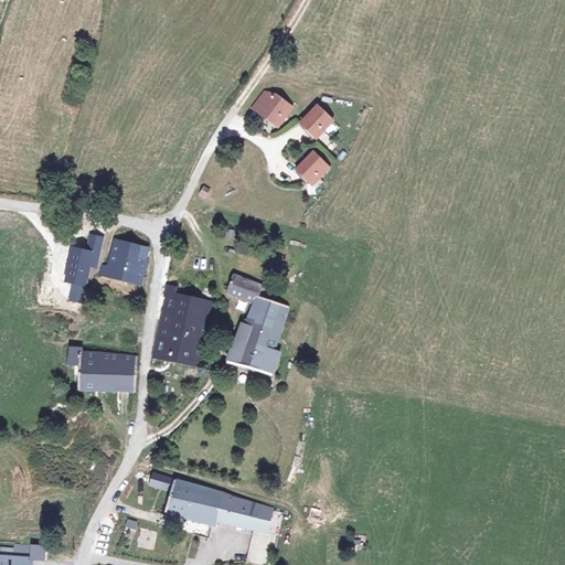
[(265,93),(254,109),(279,126),(292,109),(275,96),(265,93)]
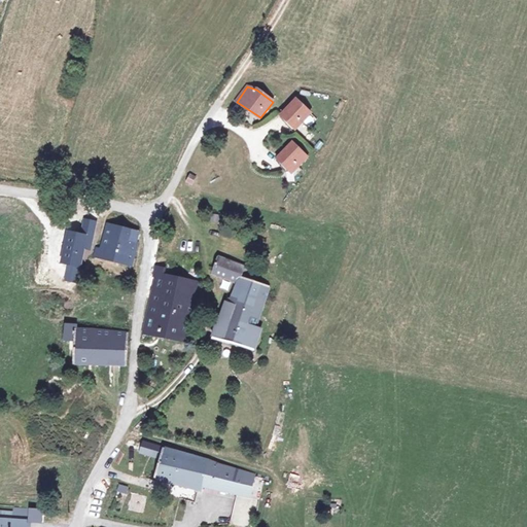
[(311,114),(296,101),(282,115),(296,130),(311,114)]
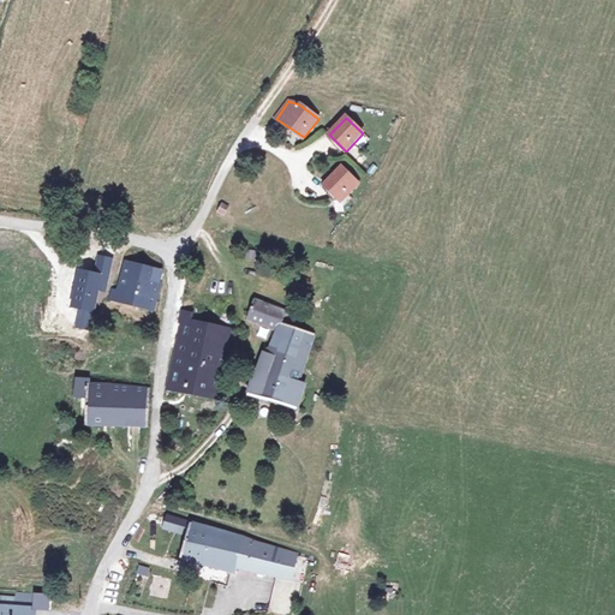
[(357,181),(340,165),(323,181),(340,198),(357,181)]
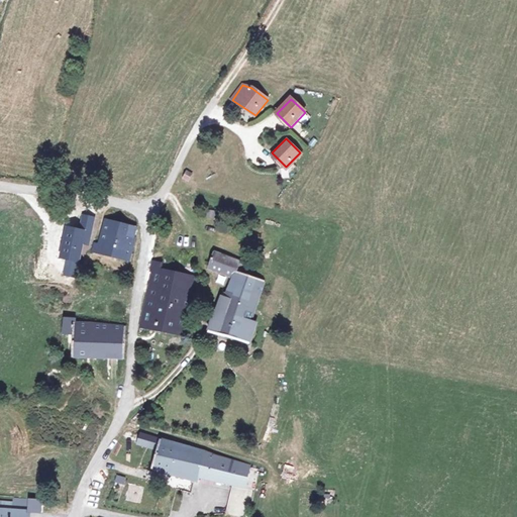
[(187,173),(183,179),(188,182),(191,176),(187,173)]
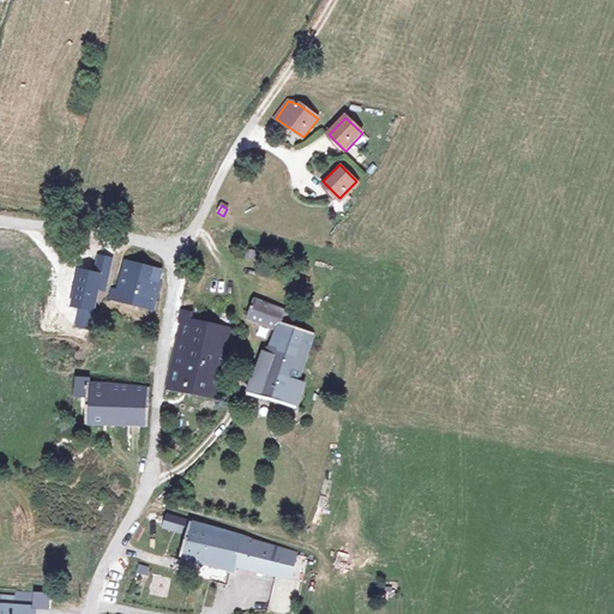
[(126,309),(161,317),(168,281),(132,274),(126,309)]
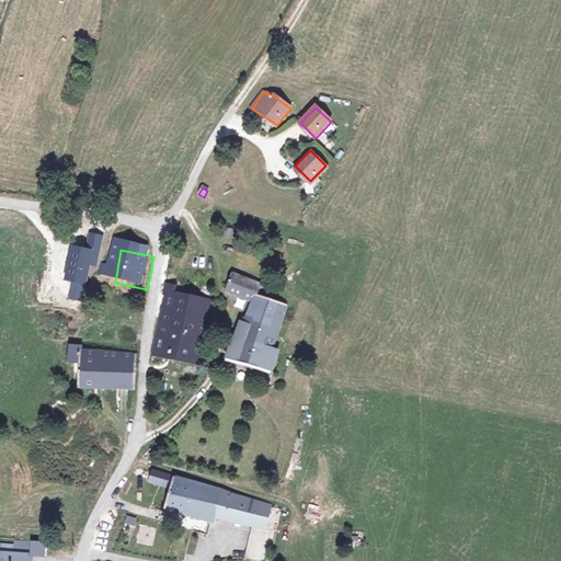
[(232,274),(228,289),(256,300),(253,310),(284,321),(289,306),(277,302),(279,296),(258,288),(260,283),(232,274)]
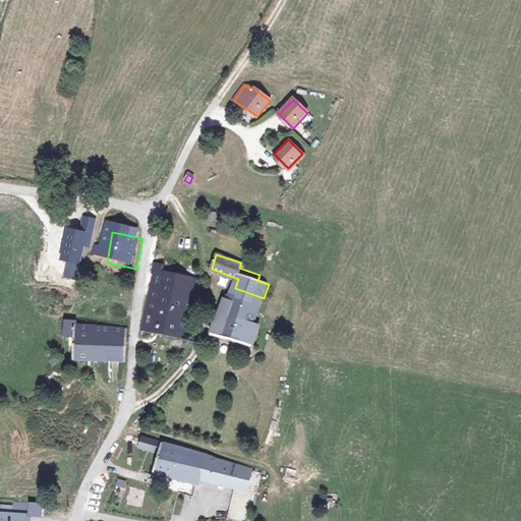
[(152,283),(143,327),(182,334),(195,278),(162,270),(163,266),(157,265),(154,273),(159,277),(152,283)]
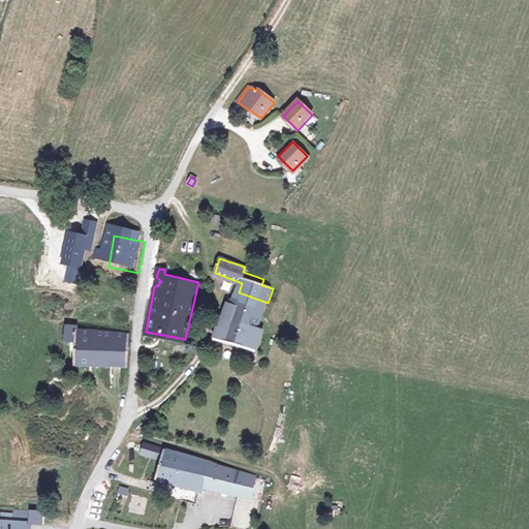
[(228,291),(230,283),(222,281),(220,289),(228,291)]
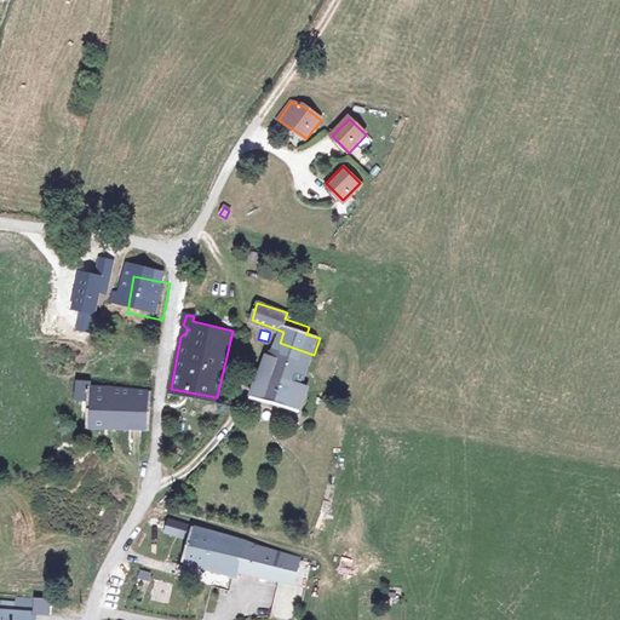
[(258,373),(252,397),(302,412),(310,385),(305,384),(314,355),(280,343),(279,349),(271,348),(264,375),(258,373)]
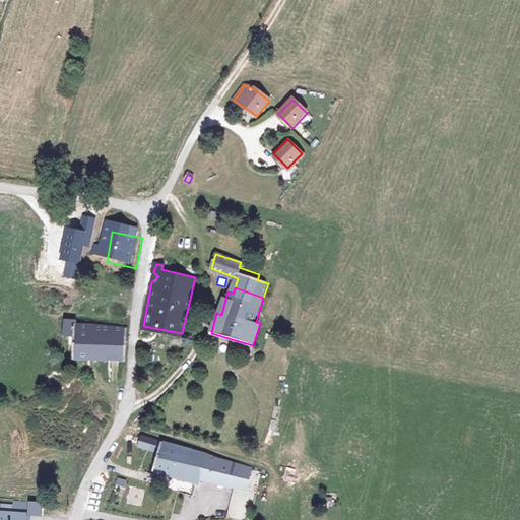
[(72,361),(126,363),(127,332),(75,329),(76,323),(66,322),(66,338),(73,338),(72,361)]
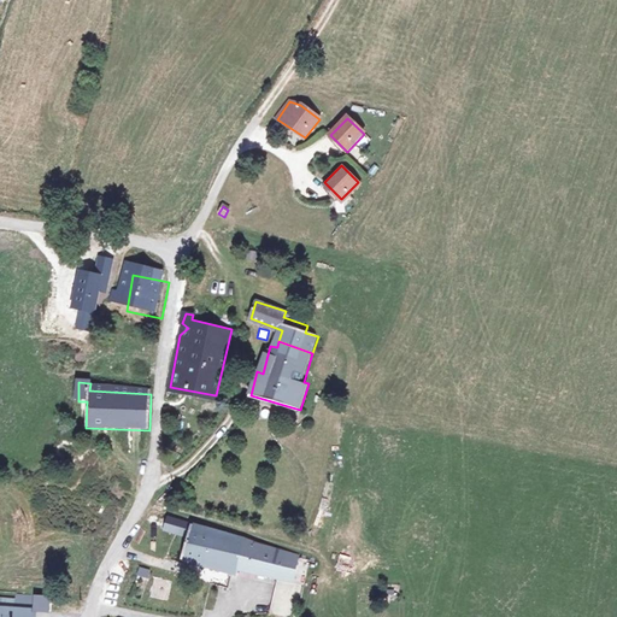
[(86,509),(103,515),(105,506),(89,500),(86,509)]
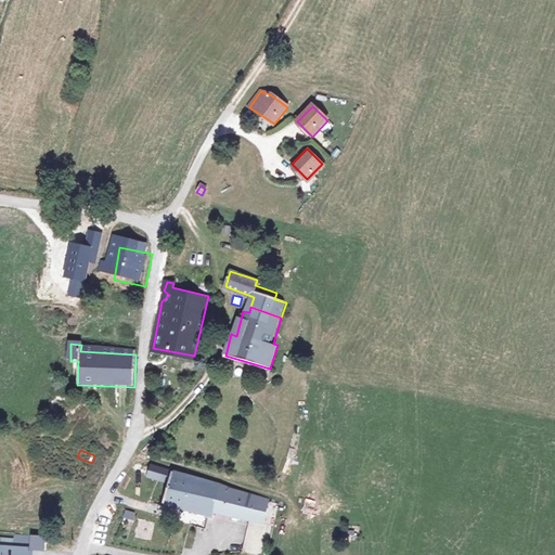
[(146,475),(159,478),(163,468),(150,464),(146,475)]
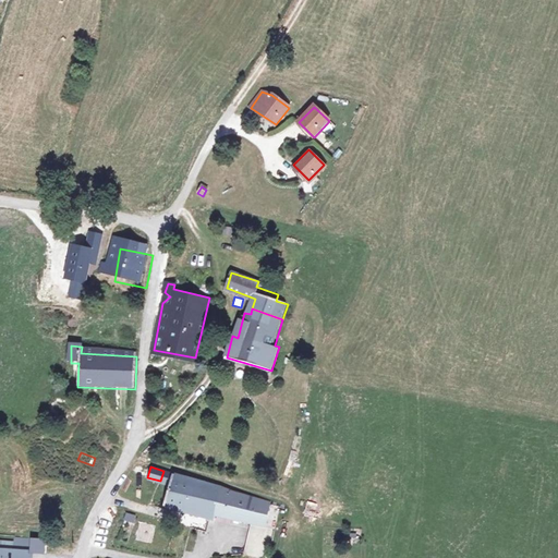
[(162,502),(213,518),(215,511),(222,487),(164,471),(160,481),(168,484),(162,502)]
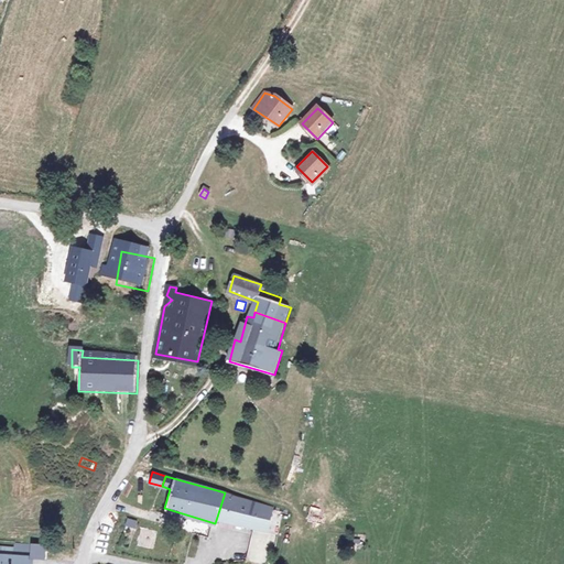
[(225,492),(217,517),(249,525),(247,532),(251,533),(240,563),(260,563),(268,539),(257,534),(258,528),(263,530),(270,506),(225,492)]
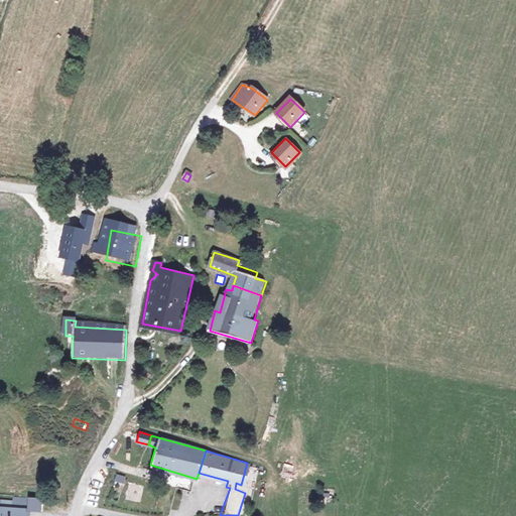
[(114,482),(123,484),(125,476),(115,474),(114,482)]
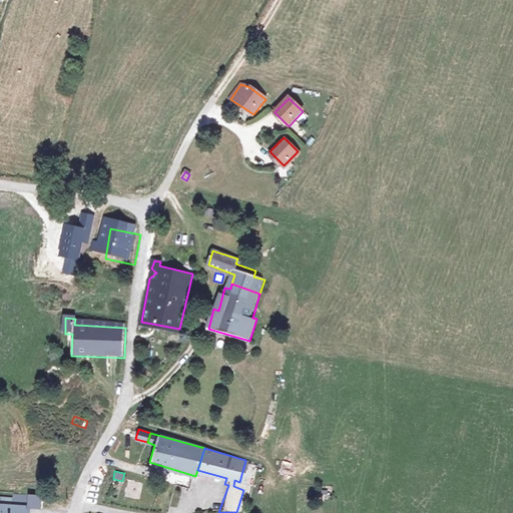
[(173,473),(170,482),(188,487),(190,478),(173,473)]
